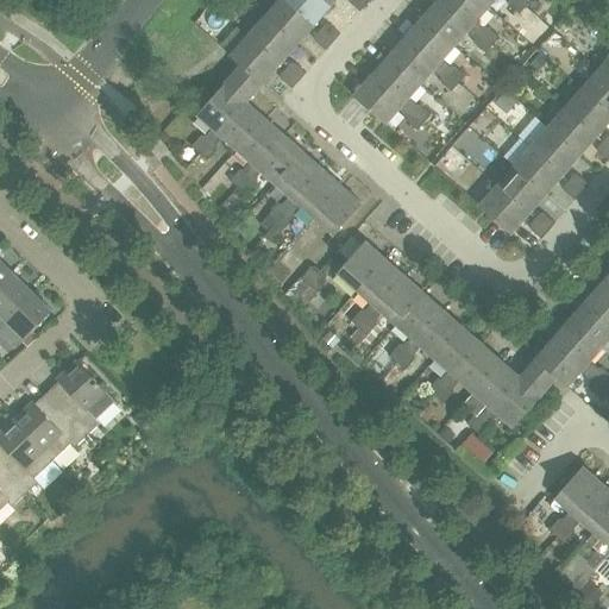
[(296,45),(314,26),(283,0),(280,0),(264,18),(296,45)]
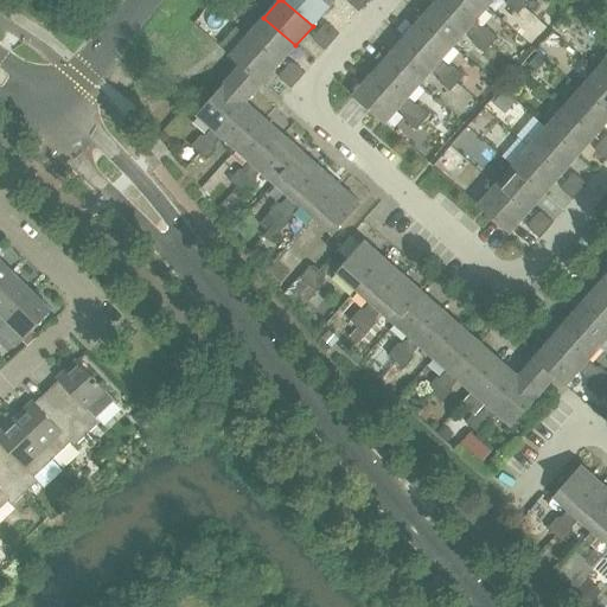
[(321,0),(282,0),(313,26),(330,6),(321,0)]
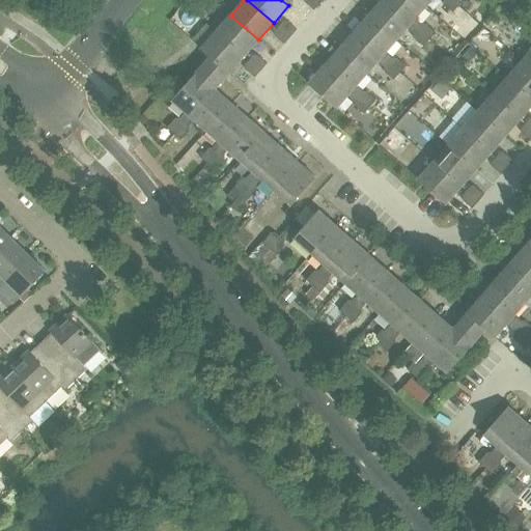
[(320,3),(316,0),(304,0),(305,2),(314,10),(320,3)]
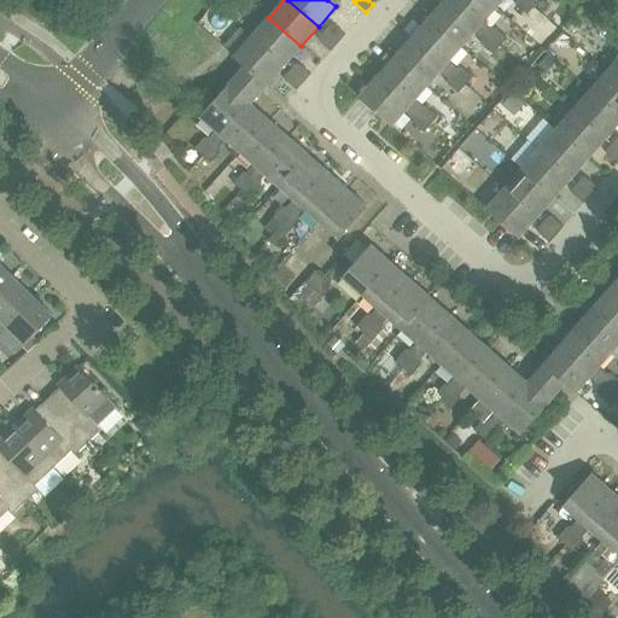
[(444,0),(429,18),(461,47),(474,33),(482,39),(482,44),(493,53),(500,46),(478,27),(448,0),(444,0)]
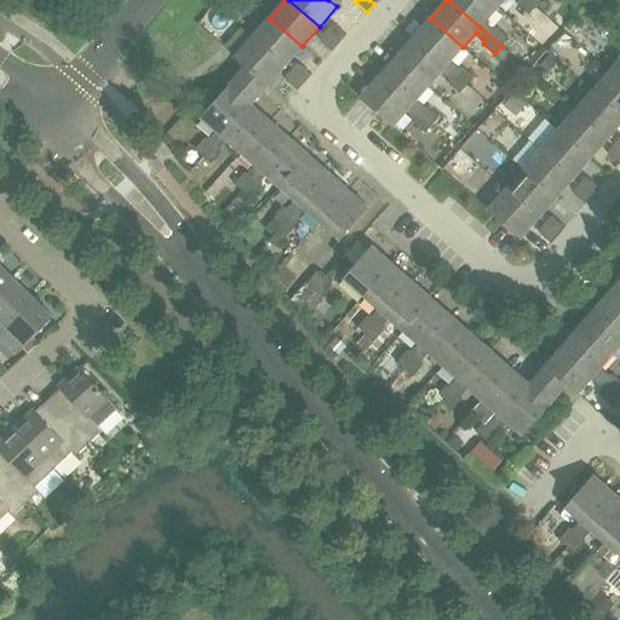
[(489,0),(449,0),(480,27),(501,46),(509,38),(498,28),(492,28),(484,22),(498,7),(489,0)]
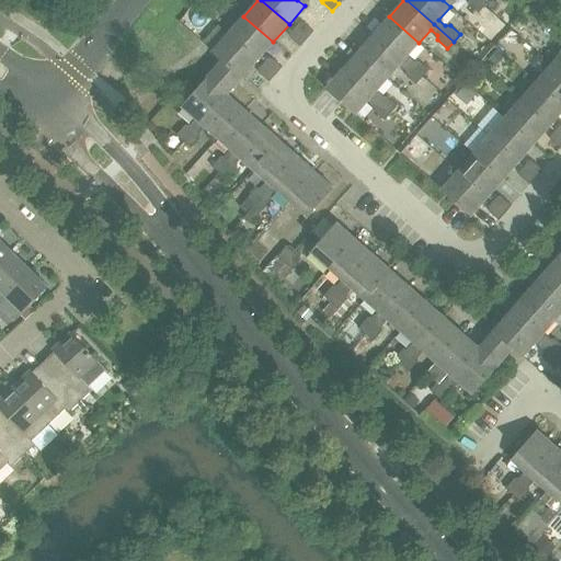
[(479,0),(443,0),(450,7),(456,0),(467,0),(468,3),(479,13),(485,6),(479,0)]
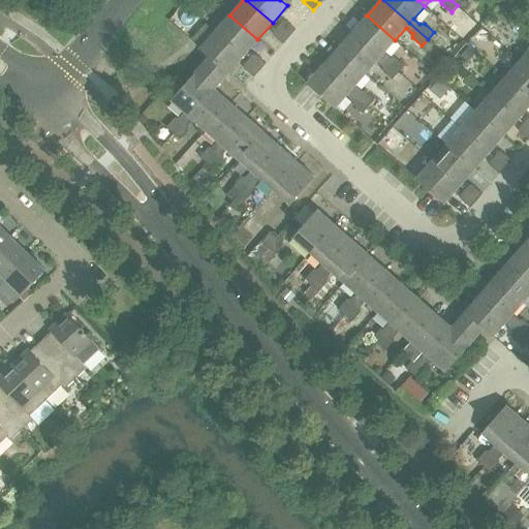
[(229,16),(215,32),(243,57),(257,39),(229,16)]
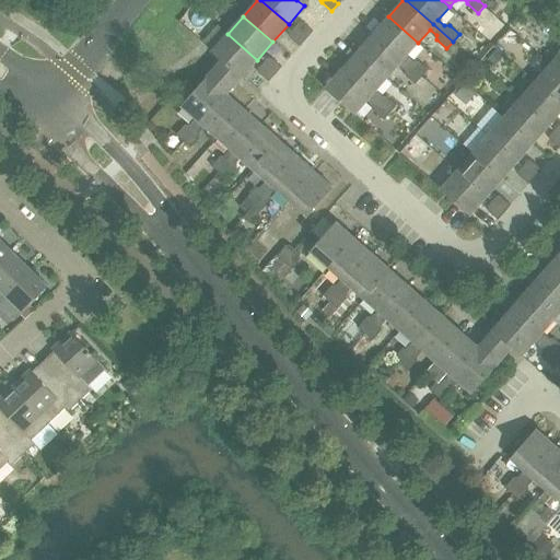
[(388,16),(373,35),(403,60),(421,77),(429,69),(418,60),(413,60),(407,55),(418,43),(388,16)]
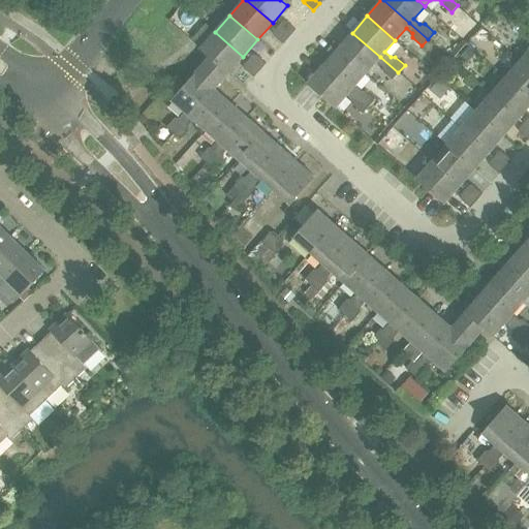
[(282,22),(278,27),(289,37),(296,30),(286,22),(282,22)]
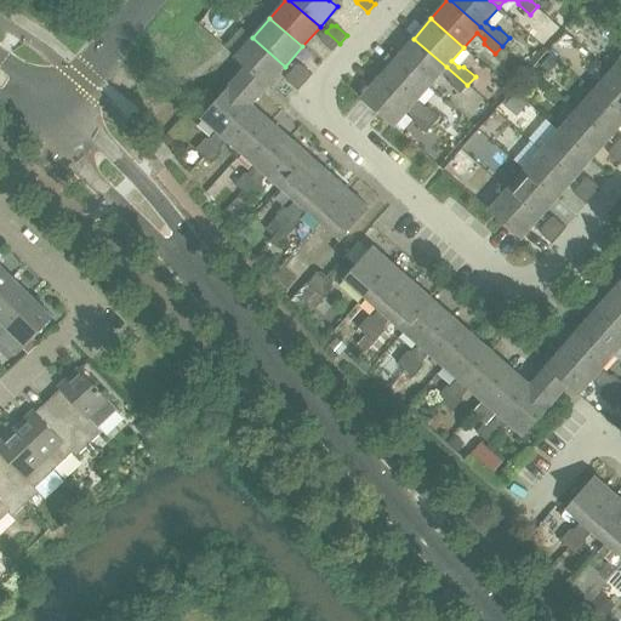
[(340,44),(326,32),(322,36),(322,41),(332,51),(340,44)]
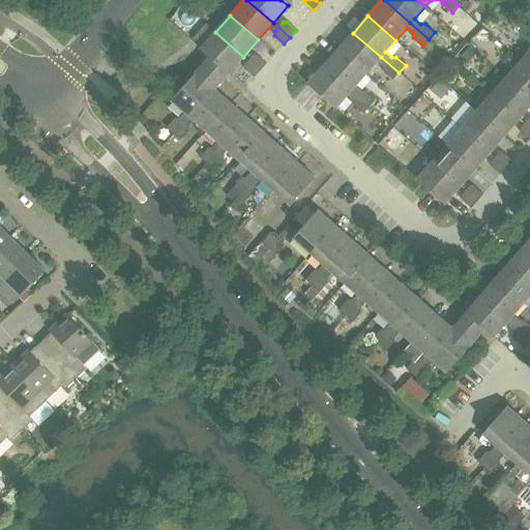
[(215,32),(200,49),(209,57),(207,60),(203,65),(222,81),(226,77),(228,74),(243,57),(215,32)]
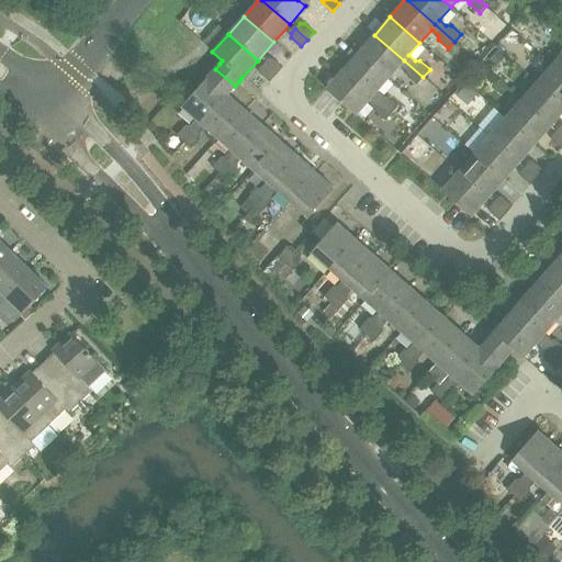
[(417,85),(423,77),(404,60),(374,35),(359,53),(388,79),(400,65),(406,70),(406,76),(417,85)]
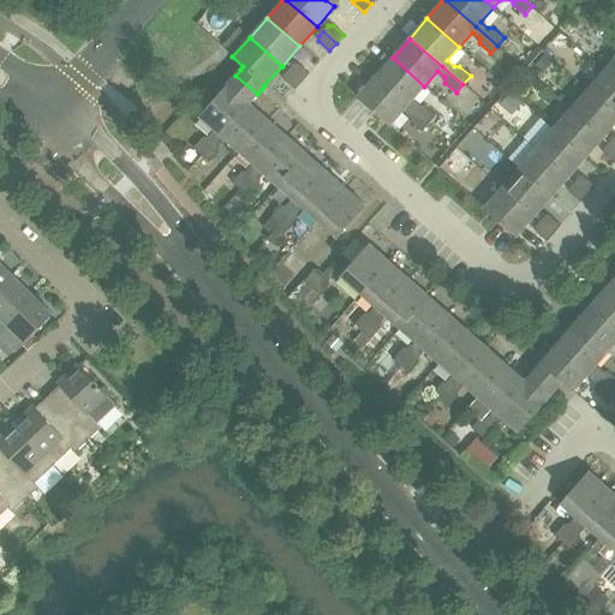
[(393,58),(375,78),(407,106),(429,124),(436,115),(425,106),(421,106),(413,100),(424,87),(393,58)]
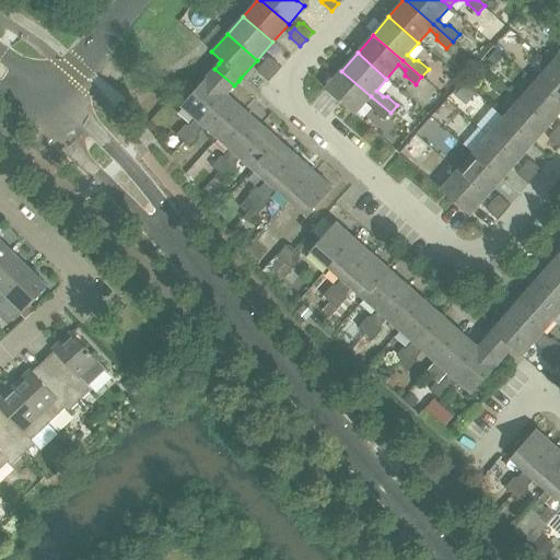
[(267,59),(263,63),(276,74),(281,67),(271,59),(267,59)]
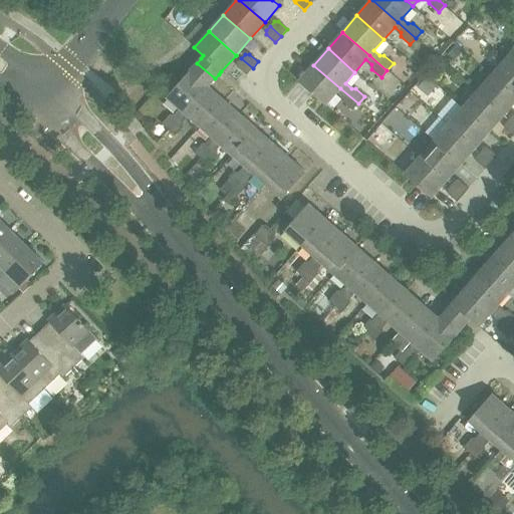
[(238,67),(247,75),(253,68),(241,58),(237,63),(238,67)]
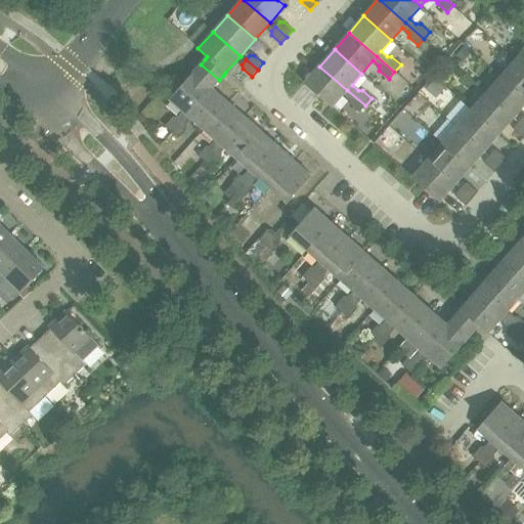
[(523,66),(516,59),(501,76),(523,96),(523,66)]
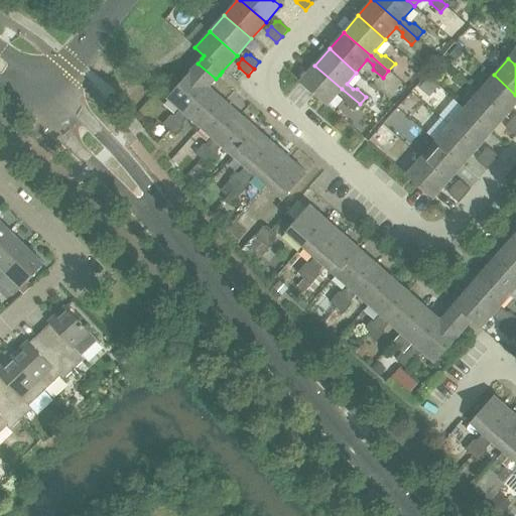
[(179,109),(174,115),(170,115),(162,125),(168,130),(184,113),(208,86),(209,87),(216,79),(198,63),(190,71),(167,98),(179,109)]
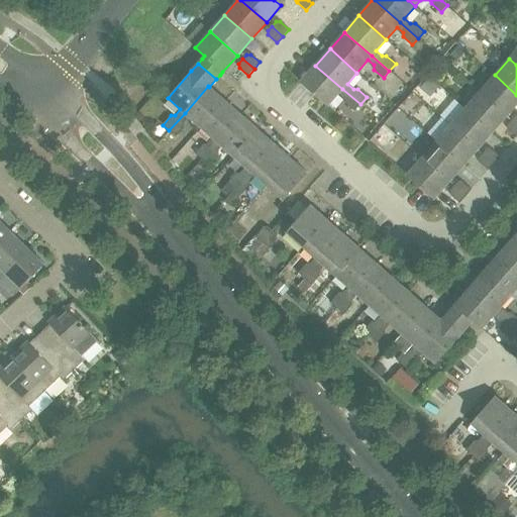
[(354,110),(360,104),(342,89),(315,66),(301,82),(328,105),(339,93),(345,98),(345,103),(354,110)]
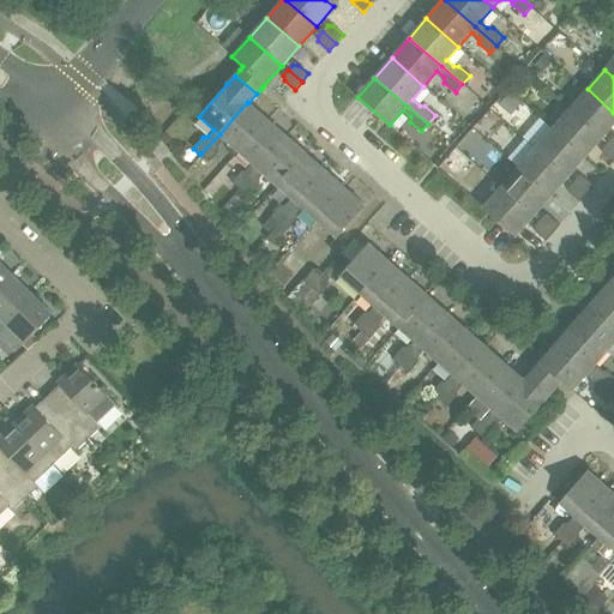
[(570,109),(602,138),(613,124),(613,113),(588,89),(570,109)]
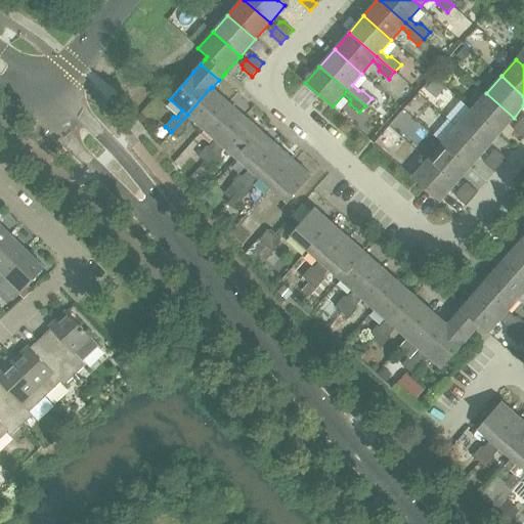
[(434,80),(426,89),(436,98),(444,89),(434,80)]
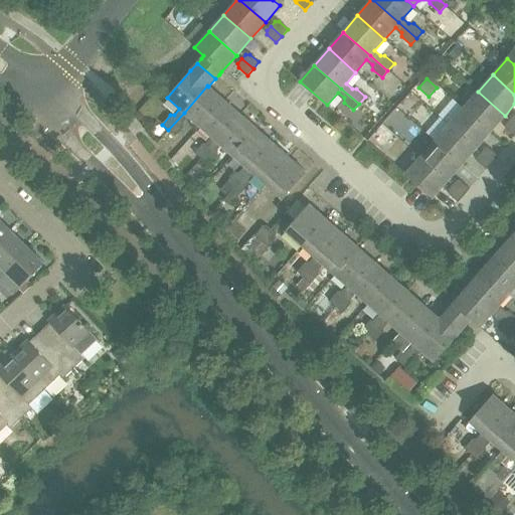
[(184,113),(168,130),(175,137),(183,127),(183,123),(188,117),(200,127),(224,100),(208,87),(207,86),(184,113)]
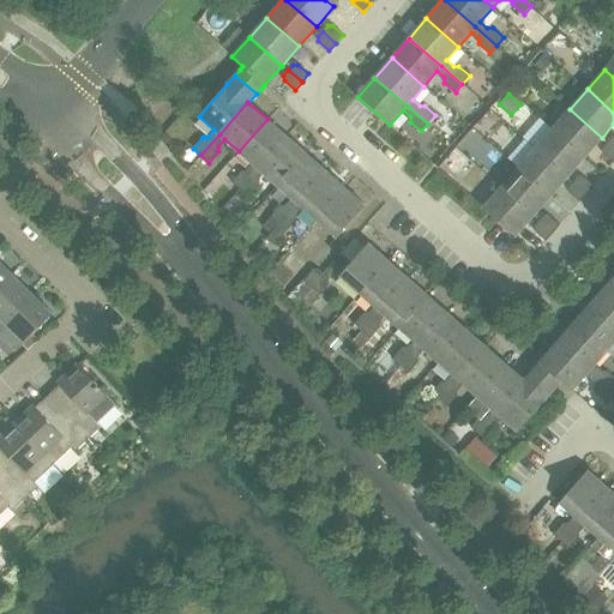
[(570,109),(553,128),(585,157),(602,138),(570,109)]
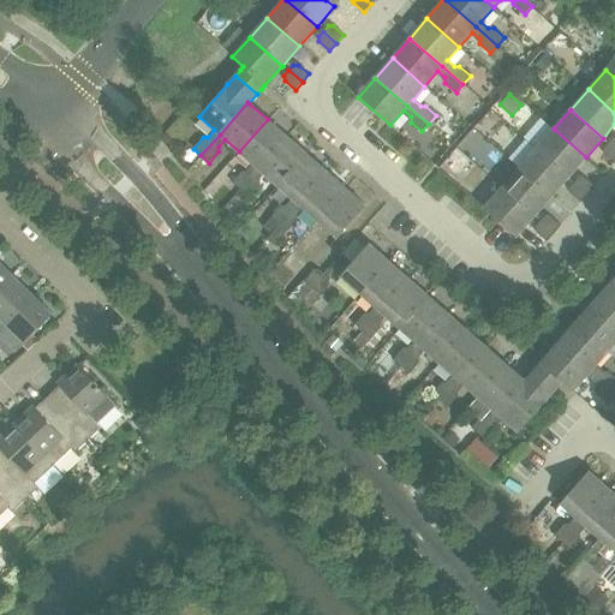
[(287,137),(268,119),(239,151),(254,165),(248,172),(242,172),(232,183),(240,190),(260,169),(287,137)]
